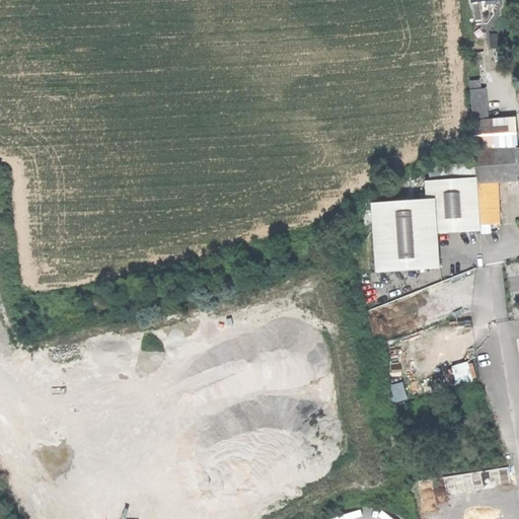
[(469,82),(470,90),(478,89),(478,80),(469,82)]
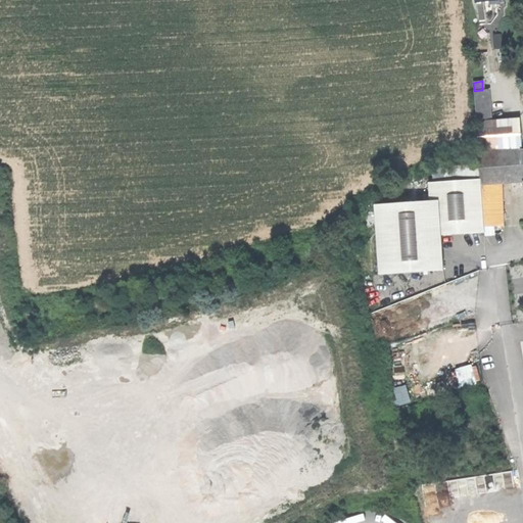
[(474,91),(476,123),(491,122),(488,90),(482,90),(474,91)]
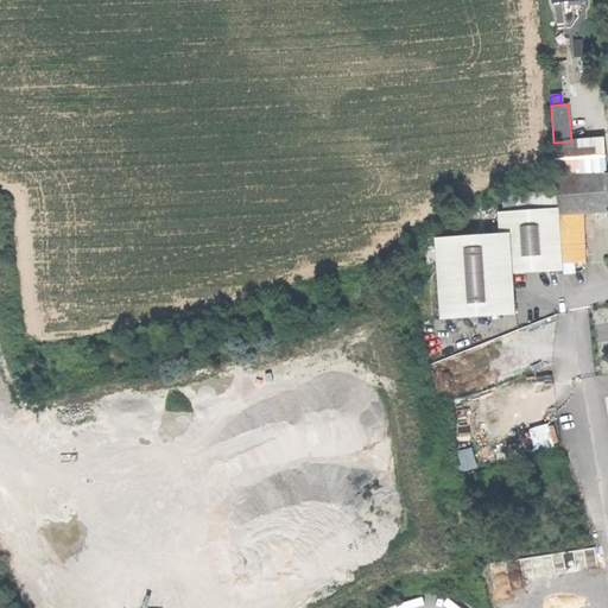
[(571,141),(553,143),(556,178),(606,173),(602,138),(571,141)]
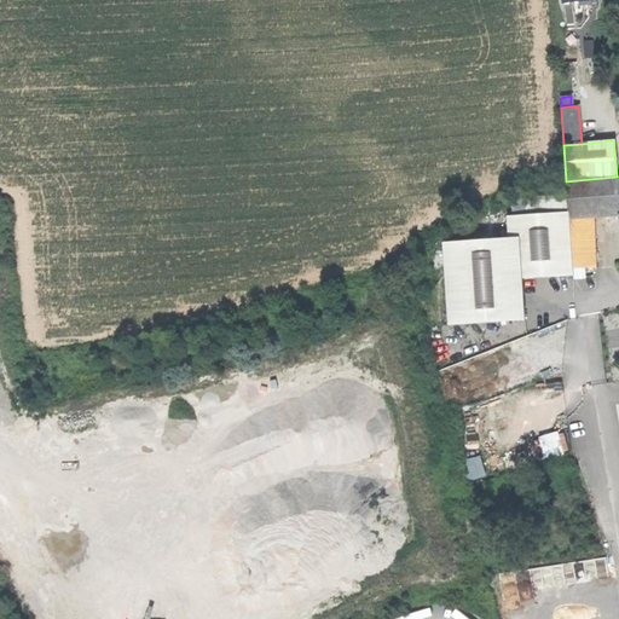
[(618,177),(617,177),(566,181),(567,195),(568,213),(568,219),(595,217),(618,214),(618,177)]
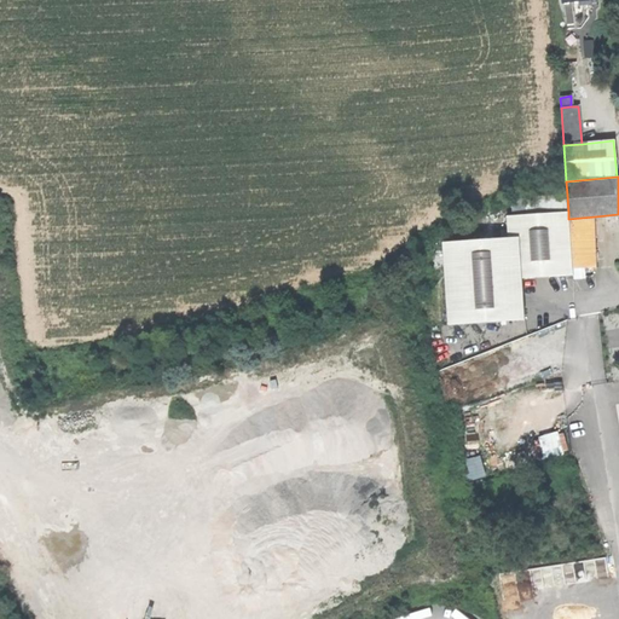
[(515,202),(514,218),(568,213),(567,195),(524,198),(515,202)]
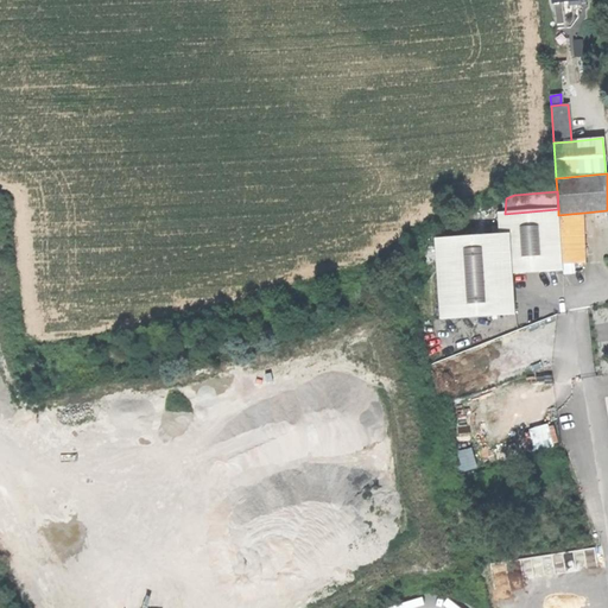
[(513,274),(563,270),(563,265),(558,215),(558,209),(505,214),(498,214),(500,234),(436,240),(442,321),(515,315),(513,274)]
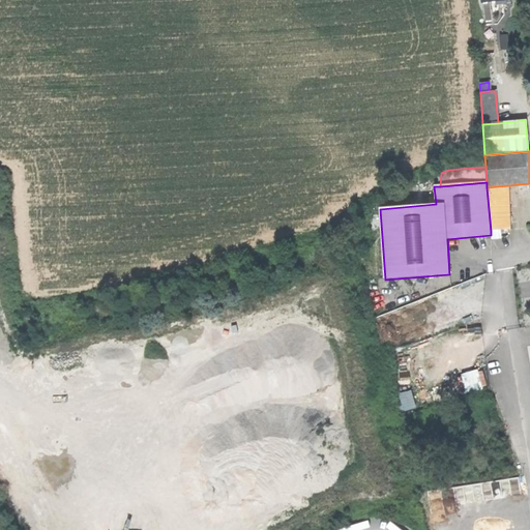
[(510,228),(509,185),(487,187),(491,231),(501,230),(510,228)]
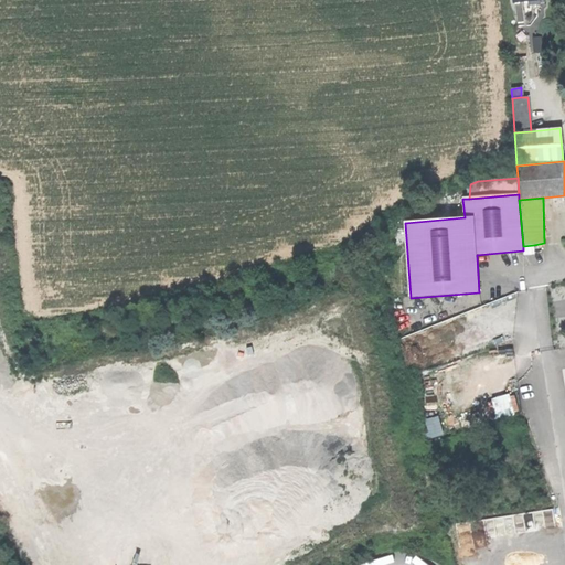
[(534,253),(534,245),(523,246),(523,251),(523,255),(534,253)]
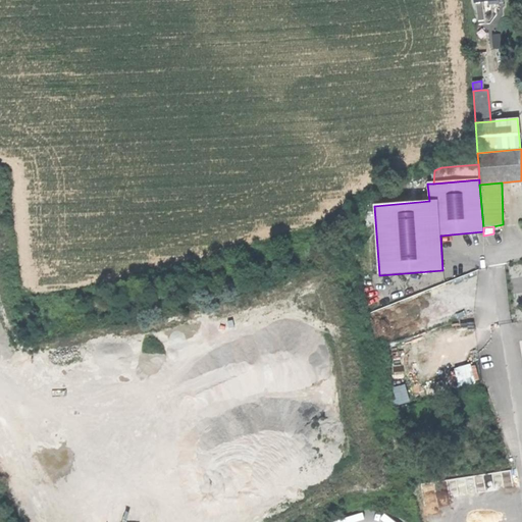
[(472,364),(451,368),(454,387),(475,383),(472,364)]
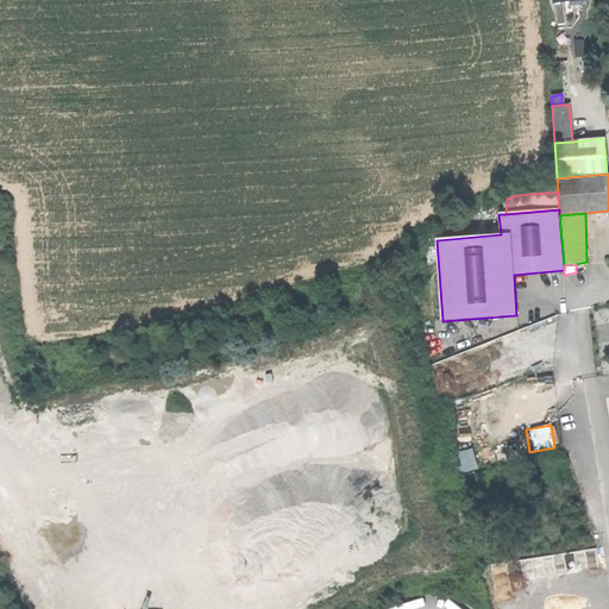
[(457,452),(464,472),(479,468),(472,447),(457,452)]
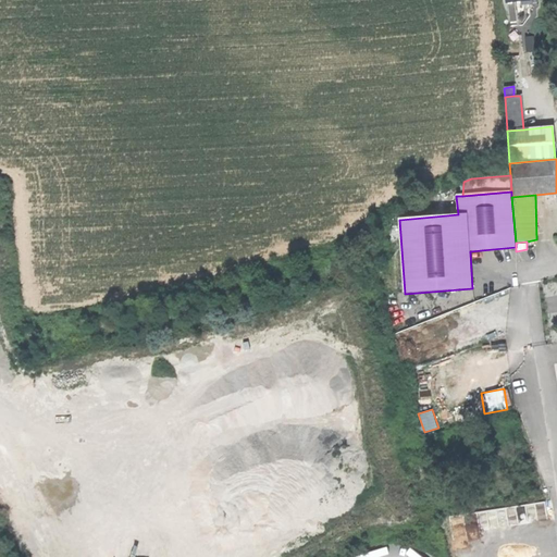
All buildings are outlined.
